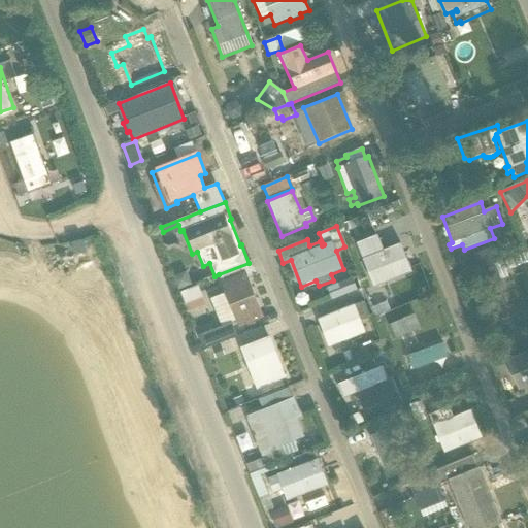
[(384,284),(411,272),(401,243),(384,250),(377,235),(357,243),(373,288),(375,287),(375,288),(377,289),(384,286),(384,284)]
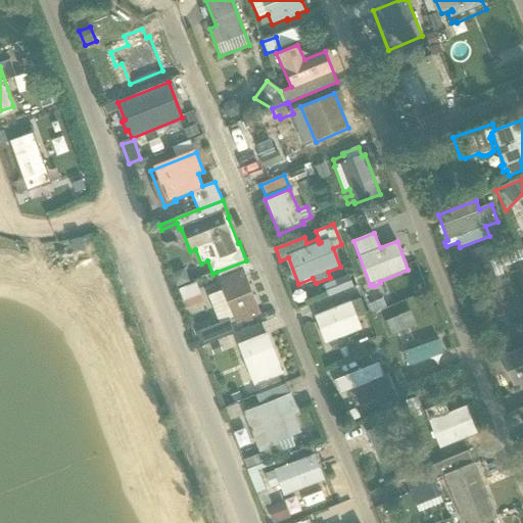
[(474,268),(491,262),(485,245),(468,252),(474,268)]
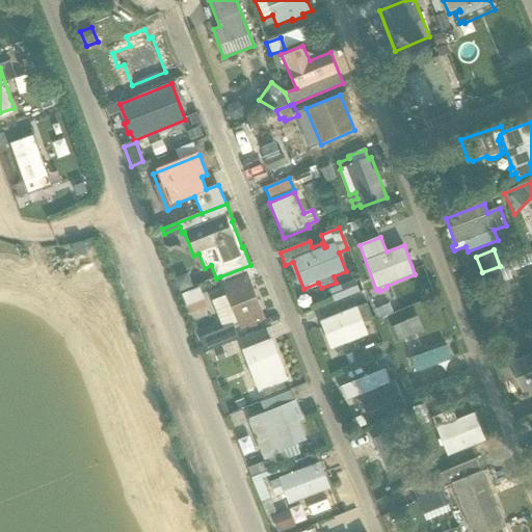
[(240,330),(266,320),(250,281),(259,276),(254,264),(250,265),(220,276),(227,295),(211,301),(222,328),(233,324),(237,323),(240,330)]
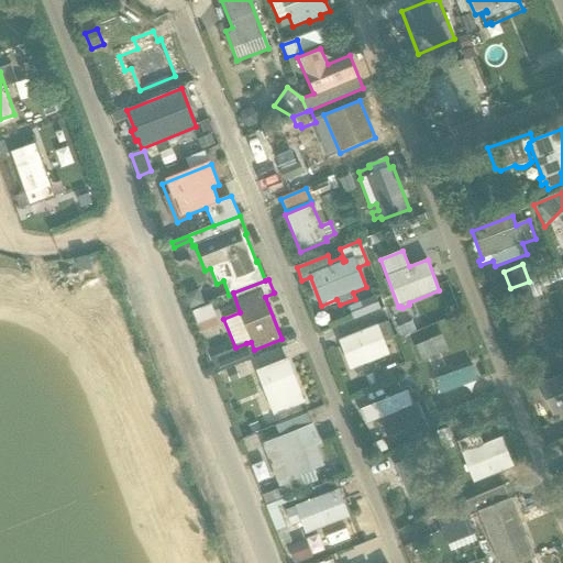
[(518,306),(536,299),(532,293),(542,288),(538,279),(511,289),(518,306)]
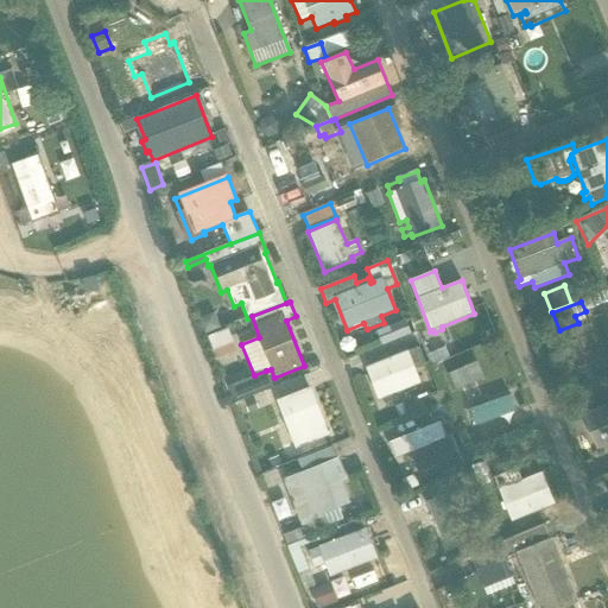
[(384,346),(411,335),(405,320),(387,325),(388,327),(378,331),(384,346)]
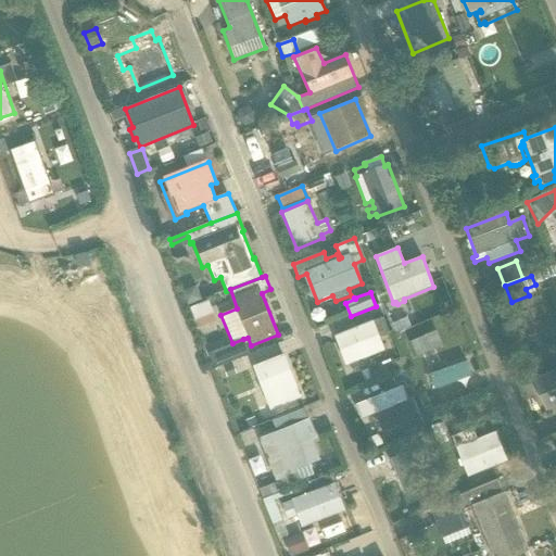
[(194,321),(213,314),(207,301),(190,308),(194,321)]
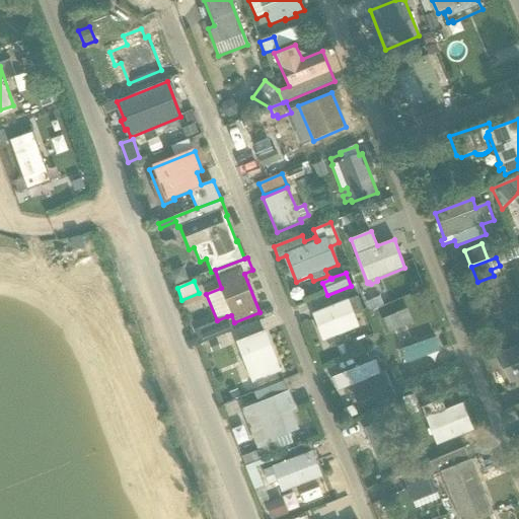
[(323,342),(359,327),(355,316),(364,313),(357,297),(348,300),(348,299),(311,314),(323,342)]
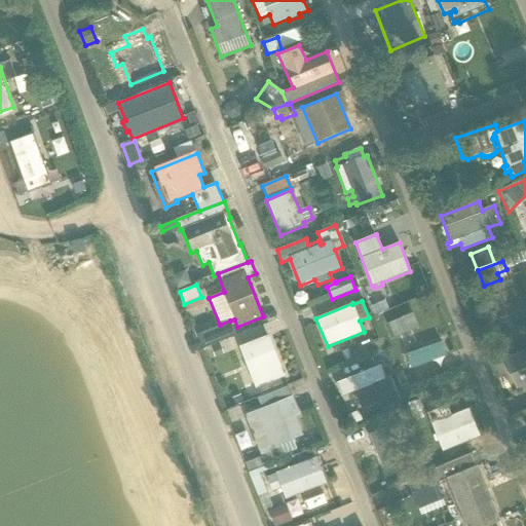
[(393,338),(418,327),(413,313),(388,324),(393,338)]
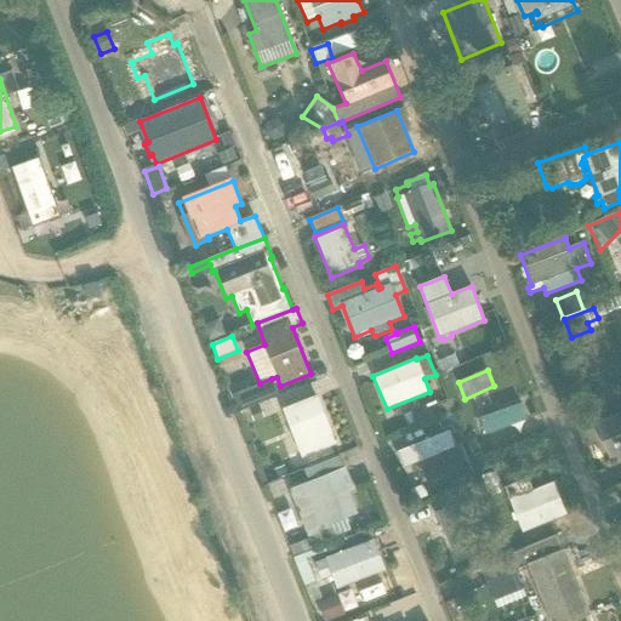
[(278,394),(272,379),(260,383),(235,393),(237,394),(232,396),(238,410),(278,394)]
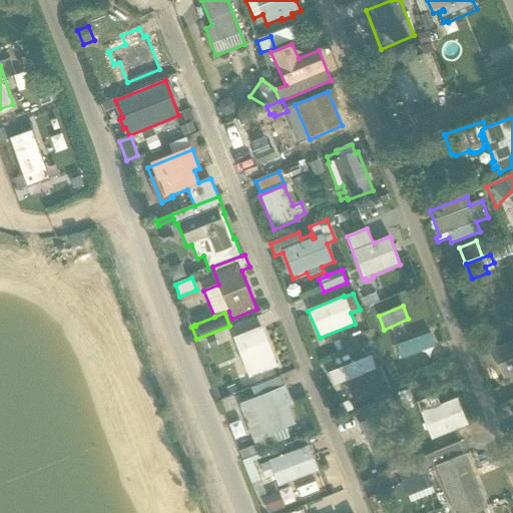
[(248,379),(278,368),(262,328),(232,339),(248,379)]
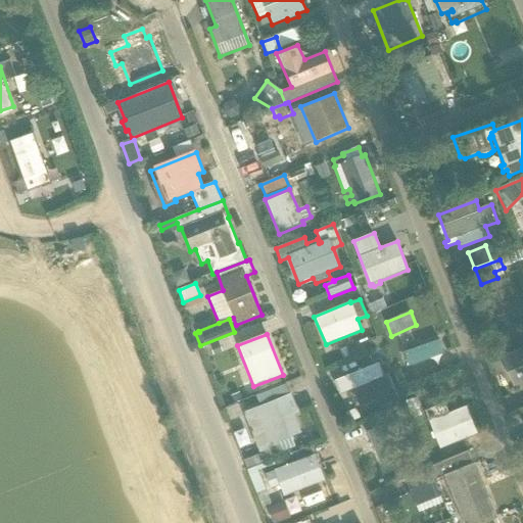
[(373,352),(382,348),(378,337),(368,340),(367,338),(353,343),(358,355),(372,349),(373,352)]
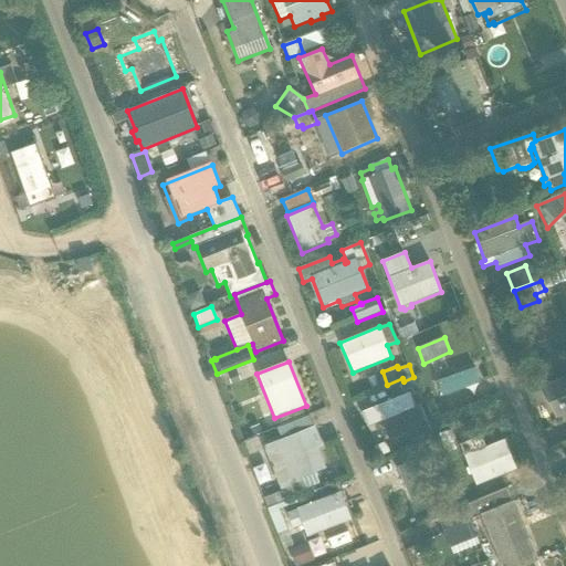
[(442,397),(480,384),(474,368),(437,383),(442,397)]
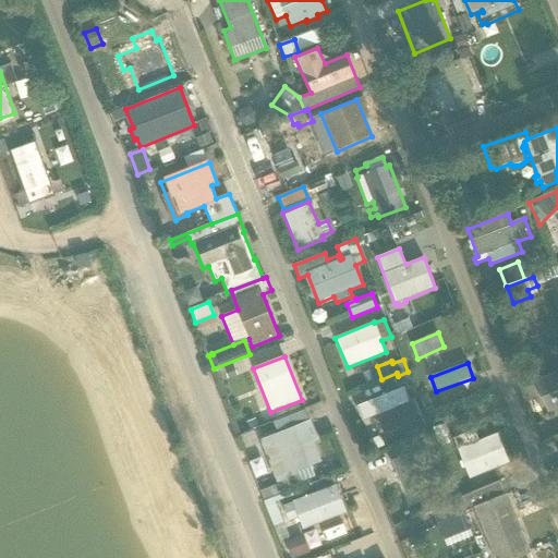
[(547,413),(557,408),(557,370),(534,380),(547,413)]
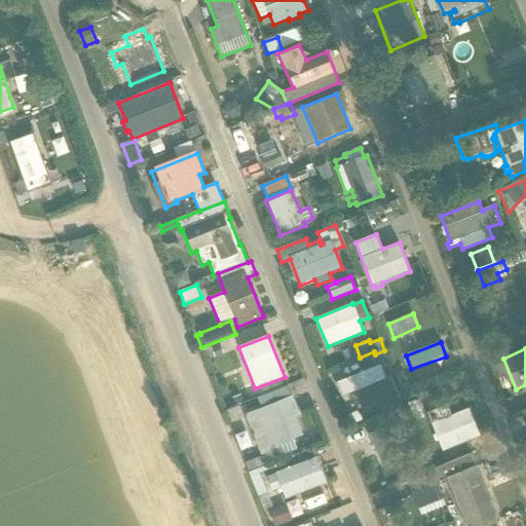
[(389,365),(384,350),(375,354),(371,355),(374,365),(382,362),(384,367),(389,365)]
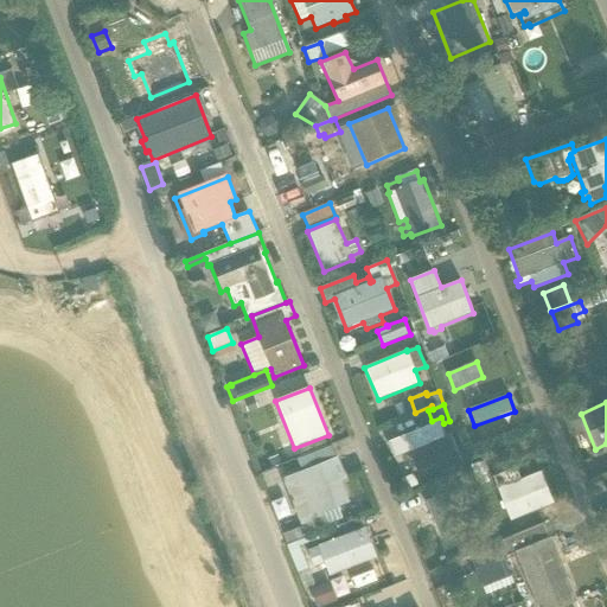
[(442,474),(464,466),(451,435),(446,436),(440,421),(388,441),(394,458),(409,452),(417,472),(438,464),(442,474)]
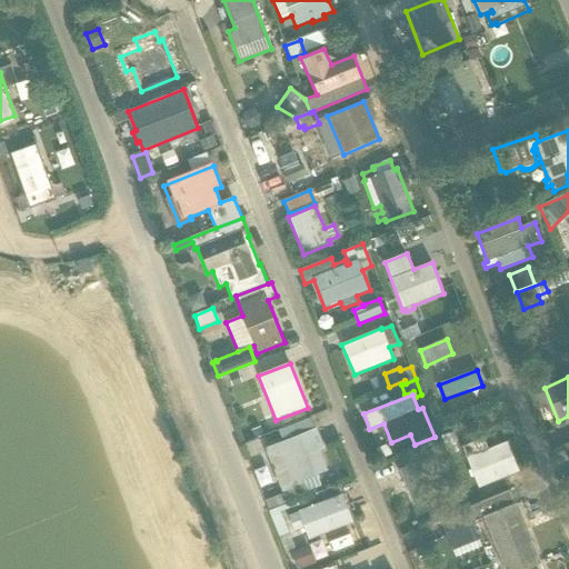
[(325,448),(317,428),(315,429),(310,418),(278,430),(282,441),(265,449),(281,492),(283,491),(287,499),(322,486),(318,475),(328,470),(320,450),(325,448)]
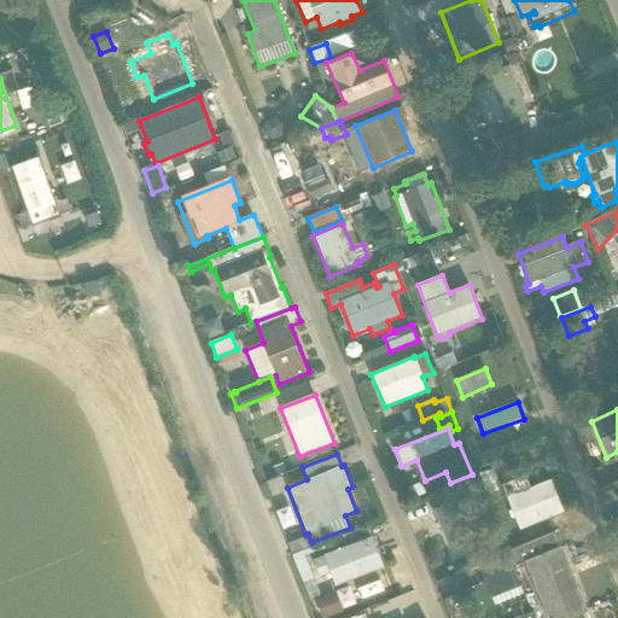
[(501,501),(499,489),(493,471),(481,474),(490,505),(501,501)]
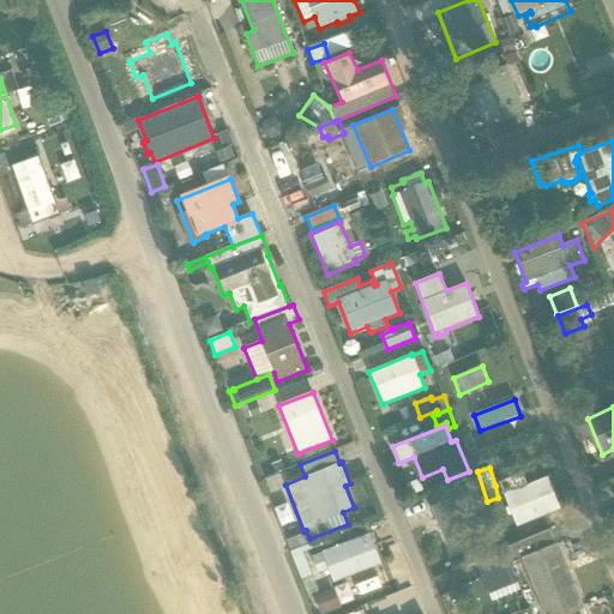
[(516,527),(560,510),(548,477),(527,485),(522,473),(498,482),(516,527)]
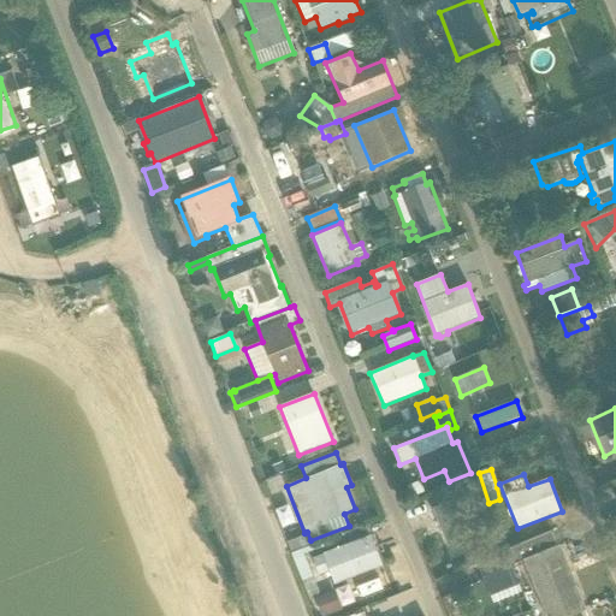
[(544,615),(572,615),(586,610),(560,545),(557,546),(551,532),(507,550),(513,564),(522,561),(544,615)]
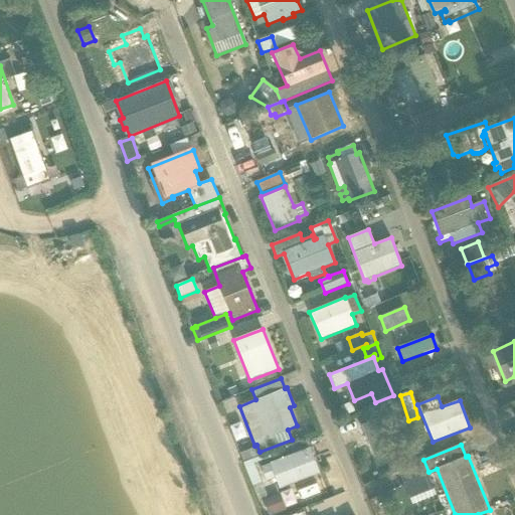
[(319,474),(310,449),(269,463),(279,489),(319,474)]
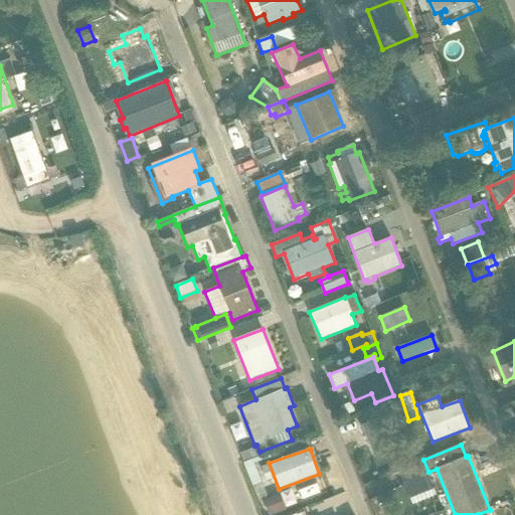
[(410,491),(428,484),(420,464),(401,471),(410,491)]
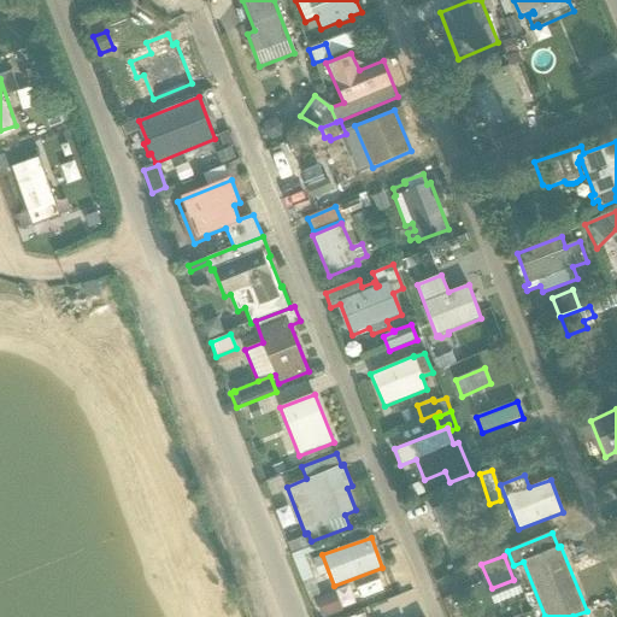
[(319,616),(322,616),(341,610),(334,592),(313,599),(319,616)]
